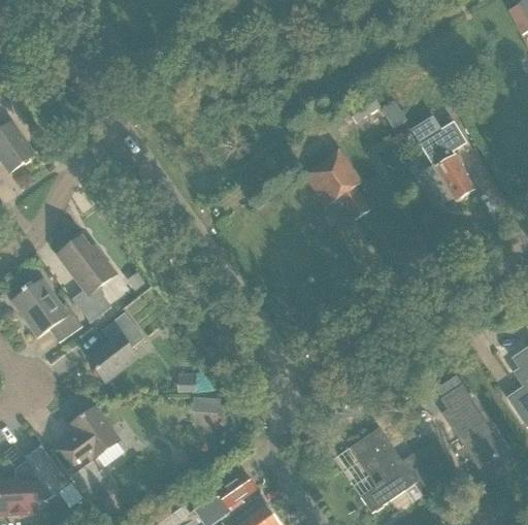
[(523,32),(527,28),(527,0),(522,0),(523,2),(509,9),(523,32)]
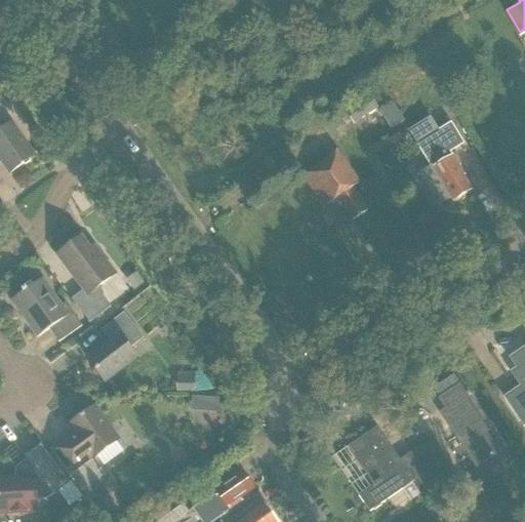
[(312,136),(331,166),(359,148),(338,118),(312,136)]
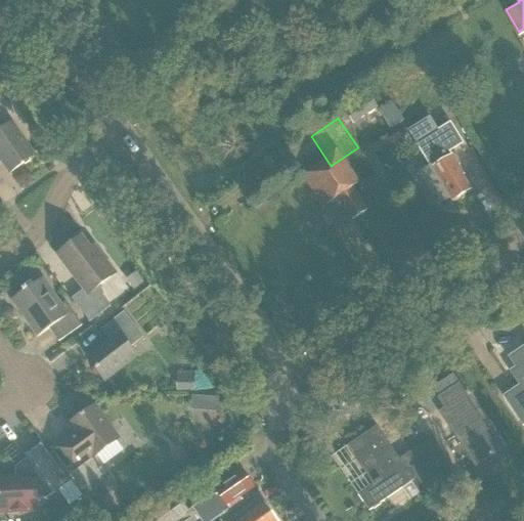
[(449,119),(416,139),(442,183),(445,182),(453,198),(470,187),(462,172),(464,171),(451,152),(465,143),(449,119)]
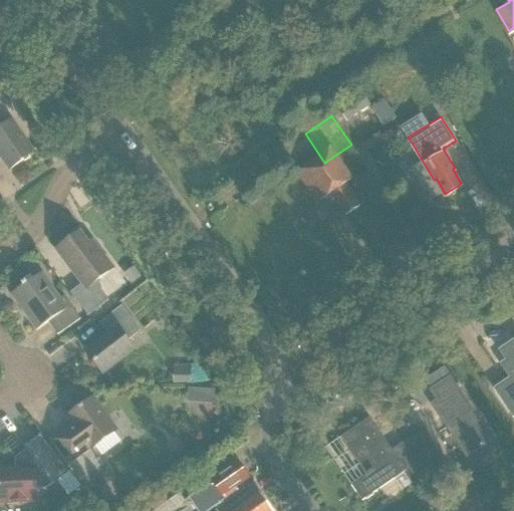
[(0,154),(1,153),(11,167),(24,158),(23,157),(40,145),(39,144),(32,149),(11,118),(0,125),(0,154)]
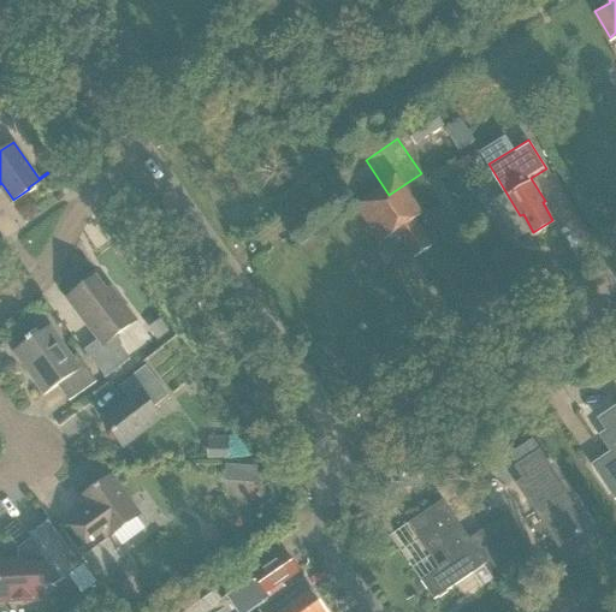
[(377,239),(410,304),(454,281),(421,217),(377,239)]
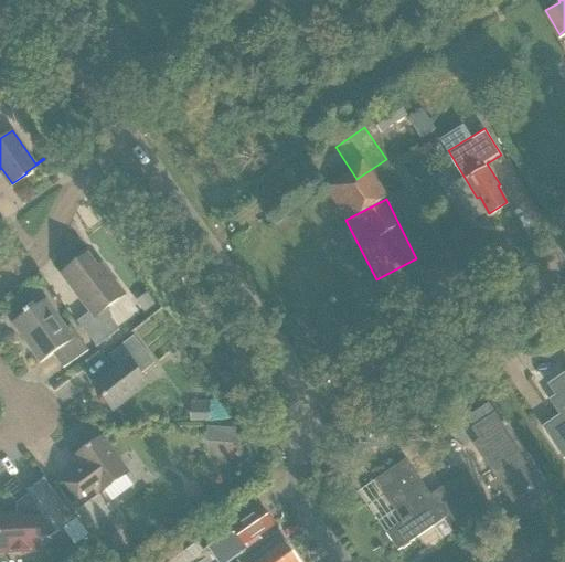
[(104,274),(87,253),(61,273),(89,310),(77,319),(96,345),(119,327),(104,307),(125,292),(108,271),(104,274)]
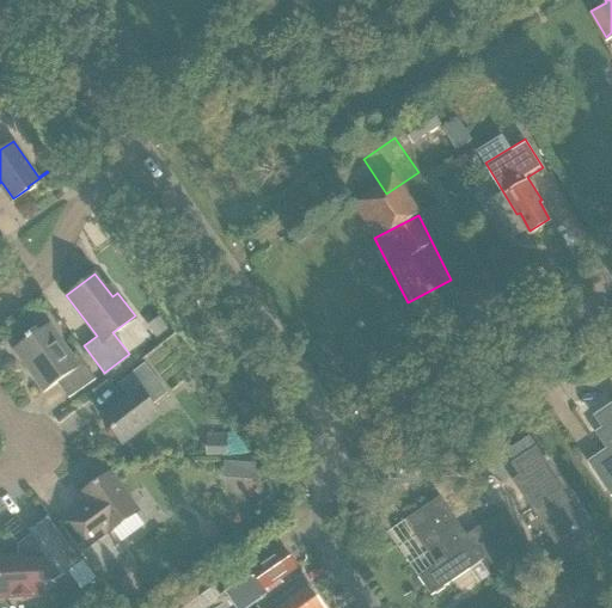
[(167,326),(159,314),(147,323),(157,335),(167,326)]
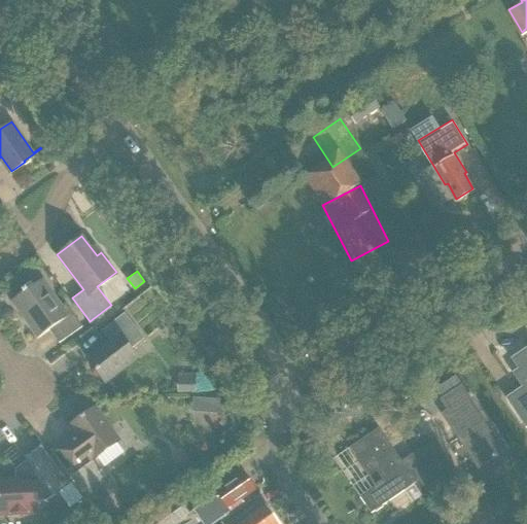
[(49,327),(59,341),(82,324),(66,302),(60,306),(41,279),(43,278),(42,277),(27,288),(26,285),(22,288),(23,290),(11,299),(37,337),(49,327)]
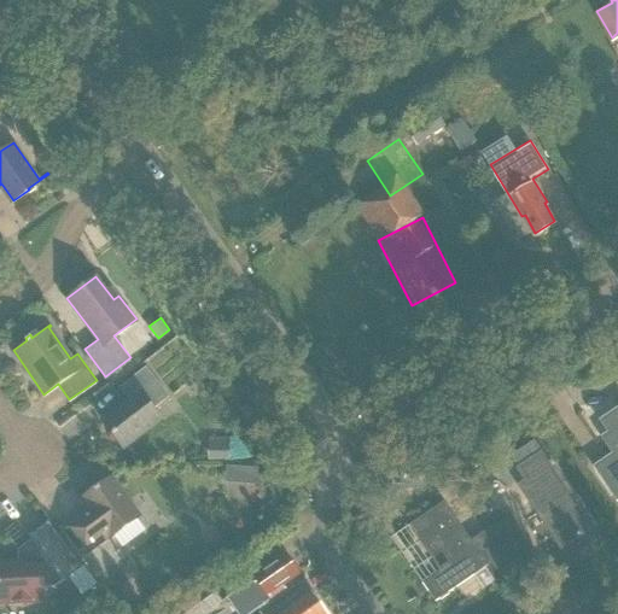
[(145,364),(118,385),(128,397),(101,417),(123,446),(161,417),(152,407),(168,395),(145,364)]
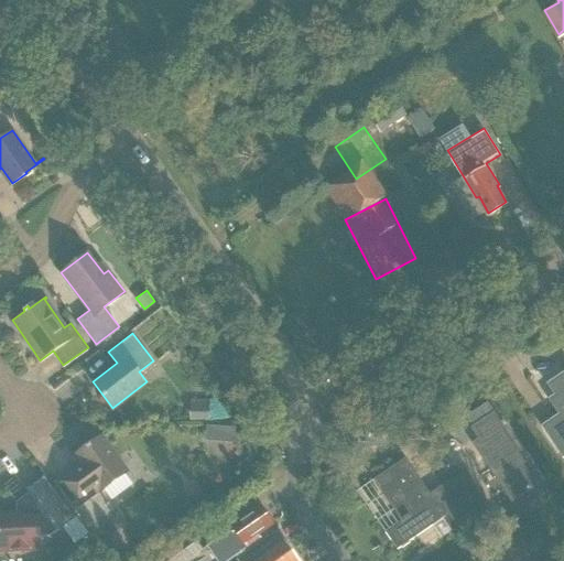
[(563,371),(550,383),(556,392),(551,397),(563,416),(563,419),(546,431),(563,455),(563,454),(563,371)]
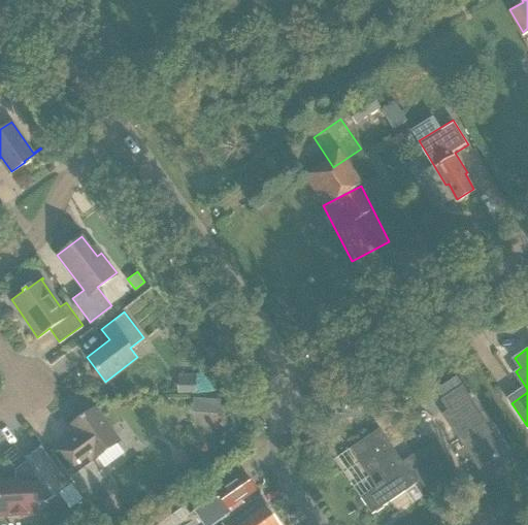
[(178,372),(178,390),(194,390),(194,373),(178,372)]
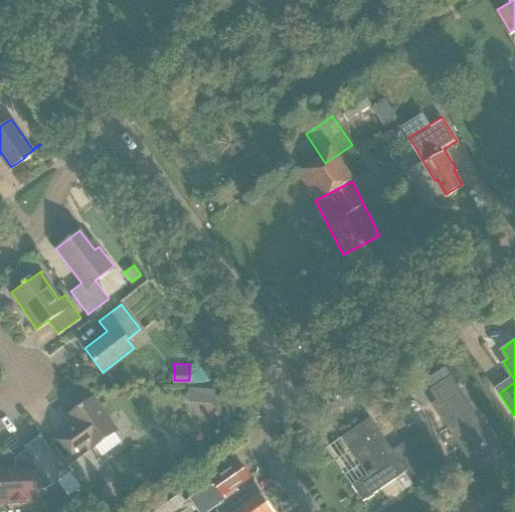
[(493,436),(453,375),(433,389),(440,399),(445,396),(450,404),(440,411),(468,453),(493,436)]
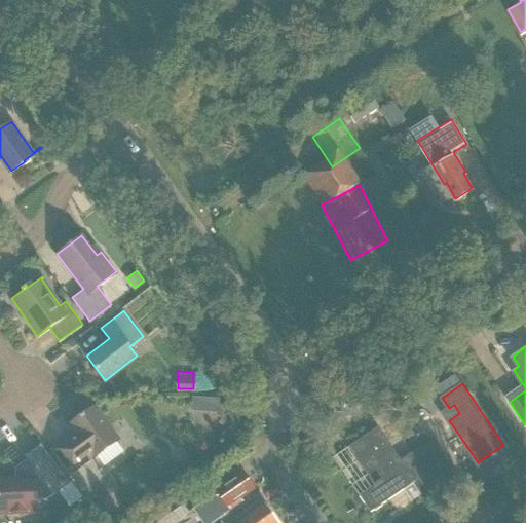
[(95,405),(69,423),(75,432),(53,447),(70,471),(92,454),(94,456),(118,438),(95,405)]
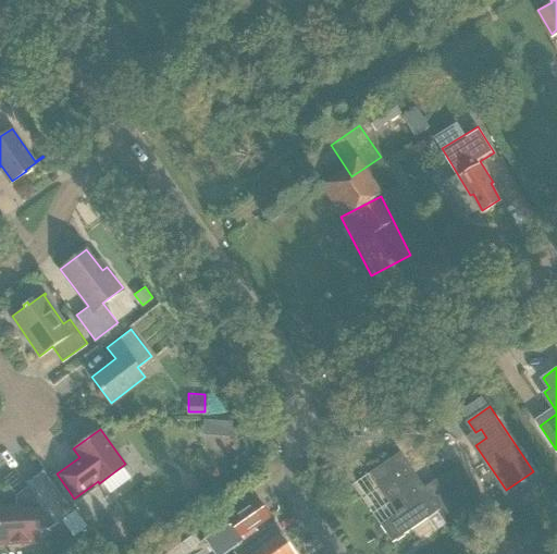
[(400,451),(368,472),(395,512),(380,521),(393,540),(436,508),(446,522),(462,512),(437,476),(423,484),(400,451)]
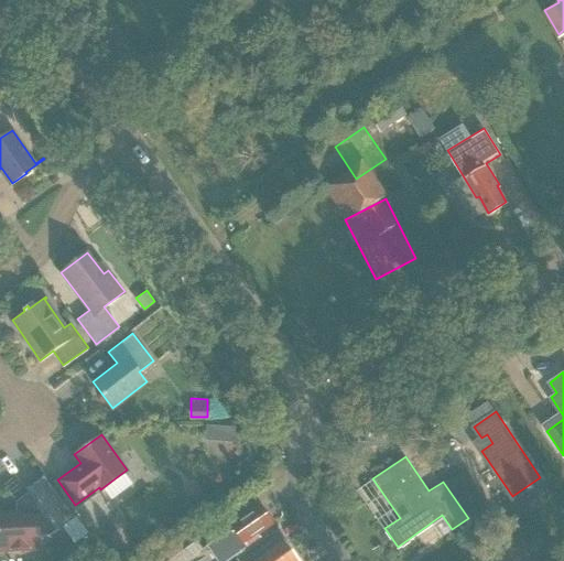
[(18,500),(15,500),(17,511),(0,511),(0,549),(40,547),(40,533),(49,533),(50,535),(75,517),(44,475),(26,487),(32,496),(18,506),(18,500)]
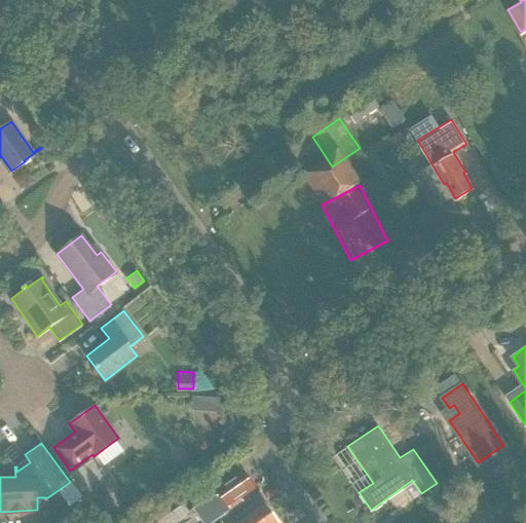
[(217,489),(192,507),(203,522),(210,522),(230,509),(229,507),(240,498),(239,495),(258,482),(247,469),(228,482),(226,478),(215,486),(217,489)]
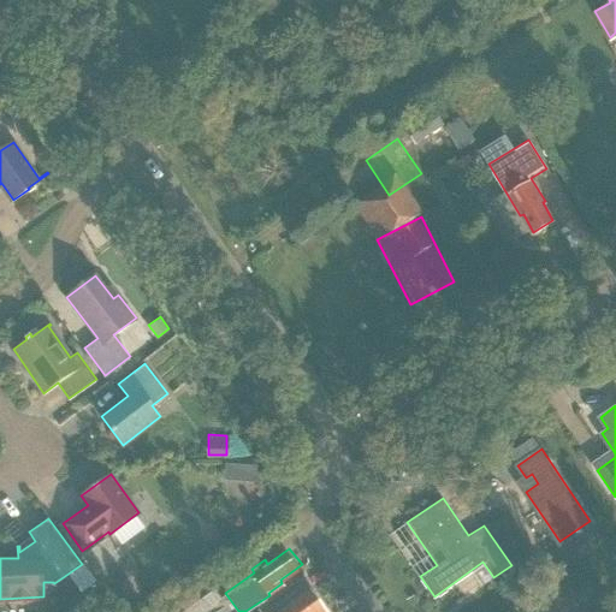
[(175,611),(197,611),(220,598),(211,582),(172,608),(175,611)]
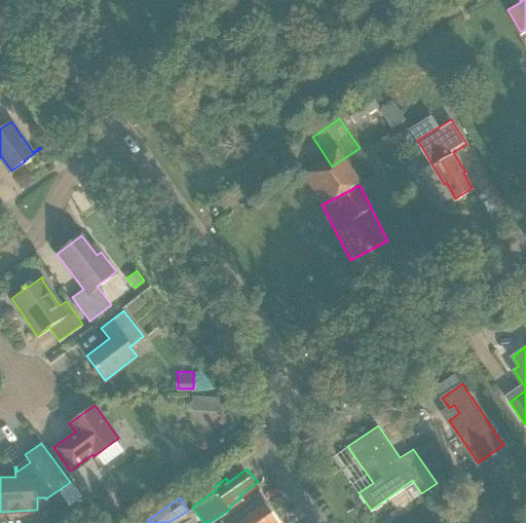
[(435,507),(445,522),(451,522),(460,517),(446,498),(435,507)]
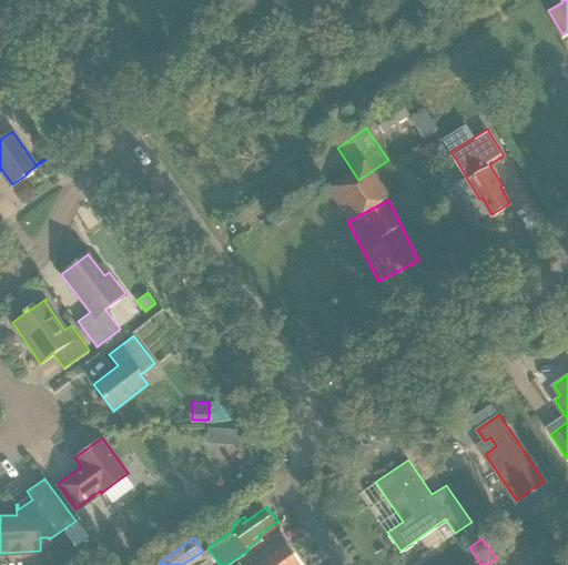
[(301,564),(285,543),(253,564),(241,564),(239,561),(232,564),(301,564)]
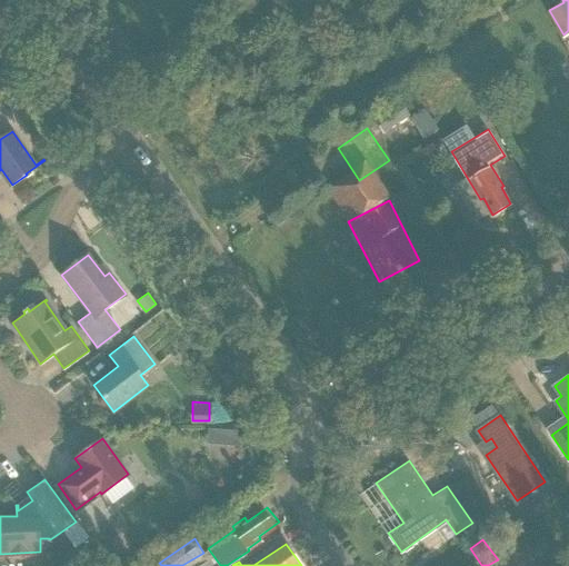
[(80,565),(72,554),(55,565),(80,565)]
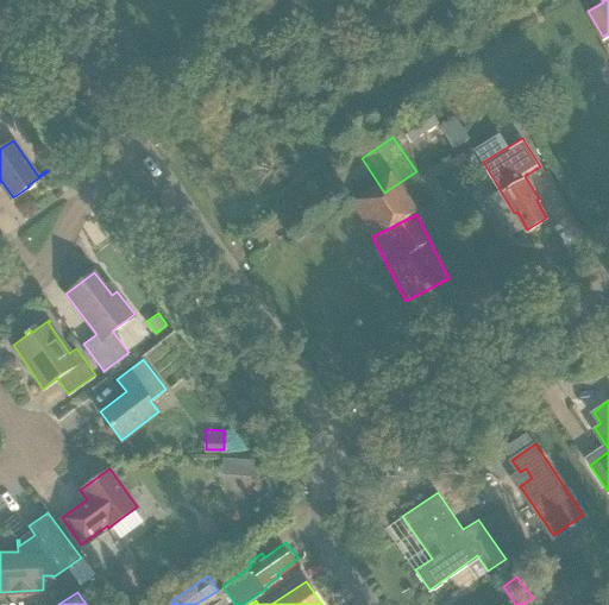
[(557,604),(556,604),(578,604),(572,594),(557,604)]
